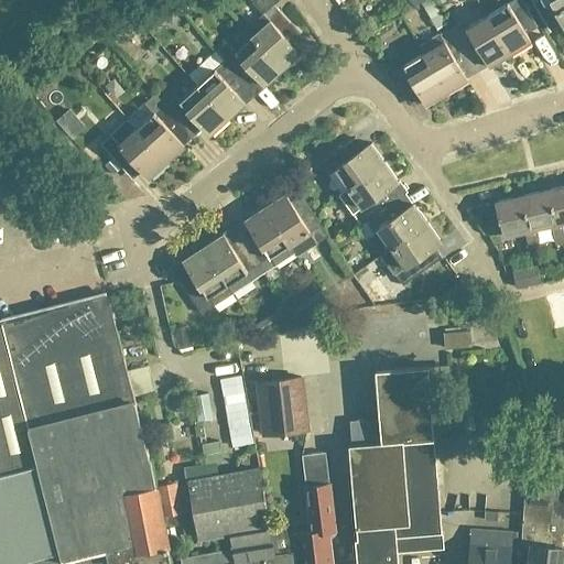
[(519,0),(517,0),(487,18),(510,56),(530,44),(527,38),(516,19),(527,12),(519,0)]
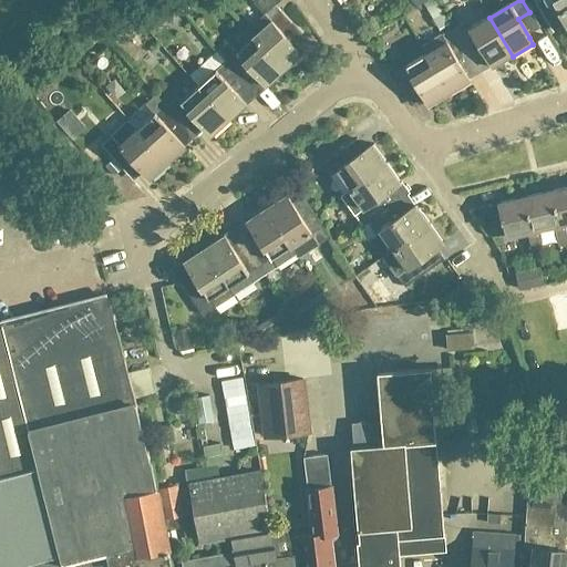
[(566,26),(566,0),(533,0),(553,33),(566,24),(566,26)]
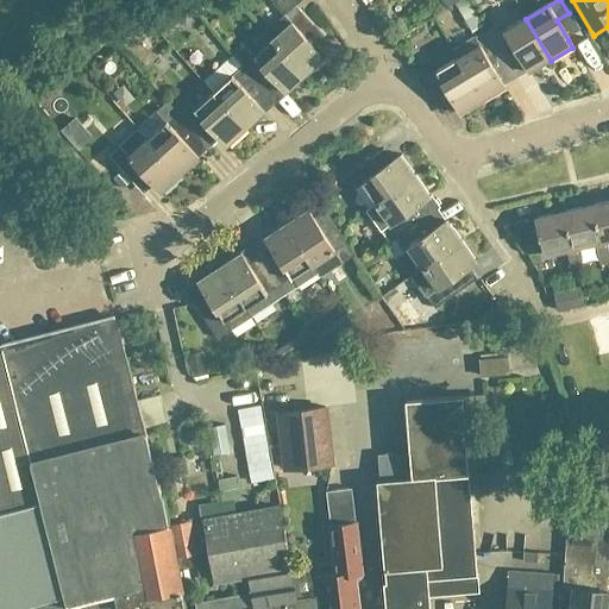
[(468,1),(456,8),(472,35),(483,29),(468,1)]
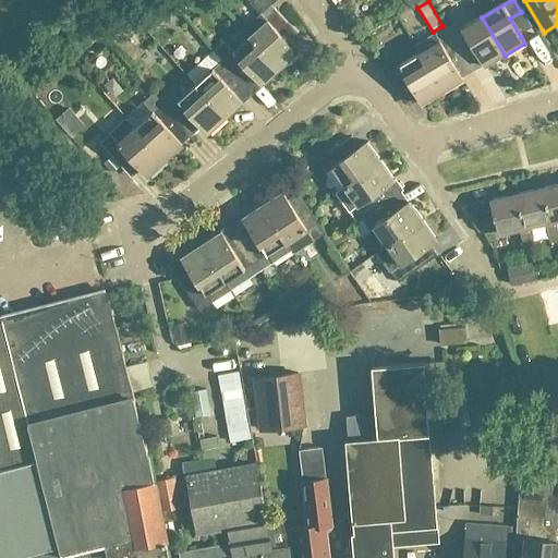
[(293,56),(287,47),(296,38),(267,5),(239,31),(245,38),(246,37),(277,71),(293,56)]
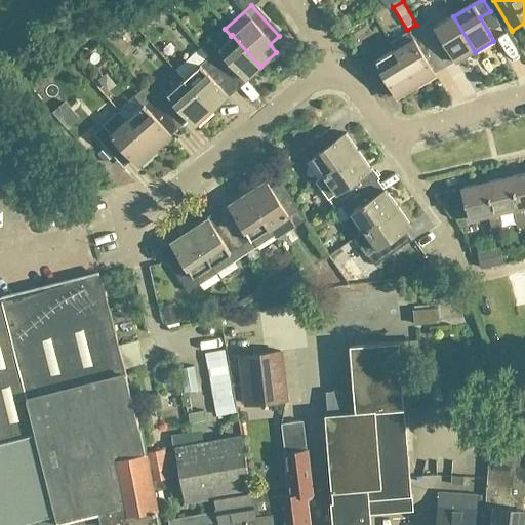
[(475,52),(453,16),(423,35),(432,46),(442,40),(456,64),(457,63),(475,52)]
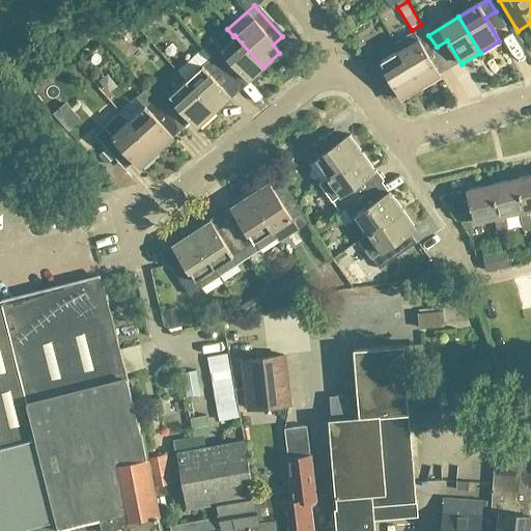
[(425,54),(437,47),(428,35),(424,28),(414,35),(394,47),(398,53),(420,88),(439,77),(425,54)]
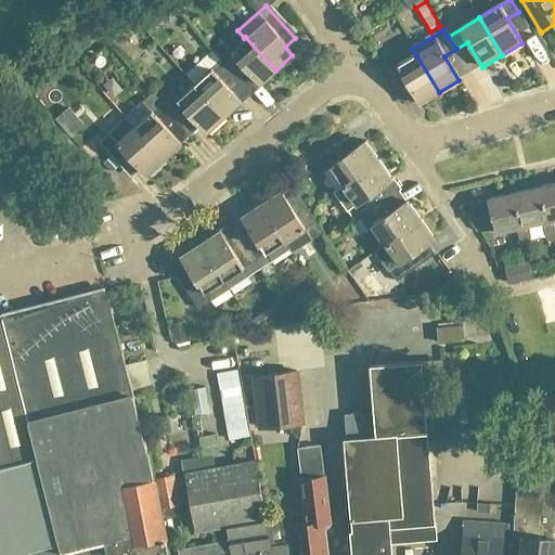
[(221,44),(211,54),(219,62),(229,74),(239,65),(258,86),(275,71),(245,37),(244,38),(228,52),(221,44)]
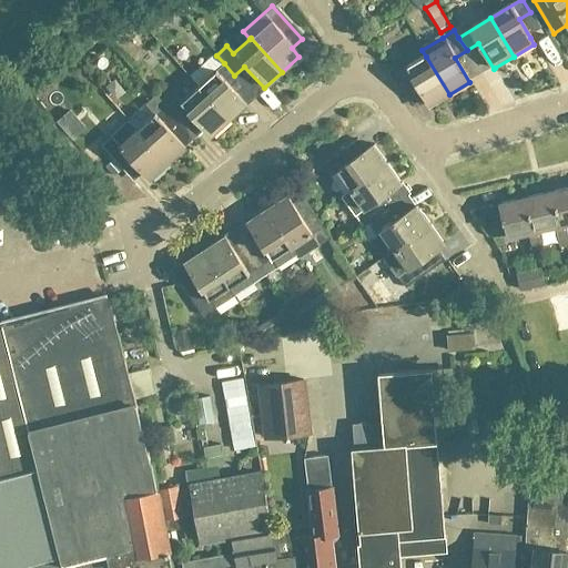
[(424,57),(423,57),(392,75),(399,88),(412,81),(427,107),(447,94),(424,57)]
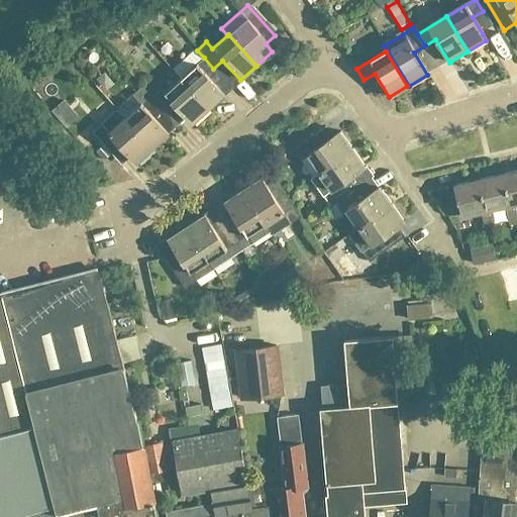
[(213,69),(204,58),(194,67),(193,66),(178,80),(206,111),(222,97),(204,77),(213,69)]
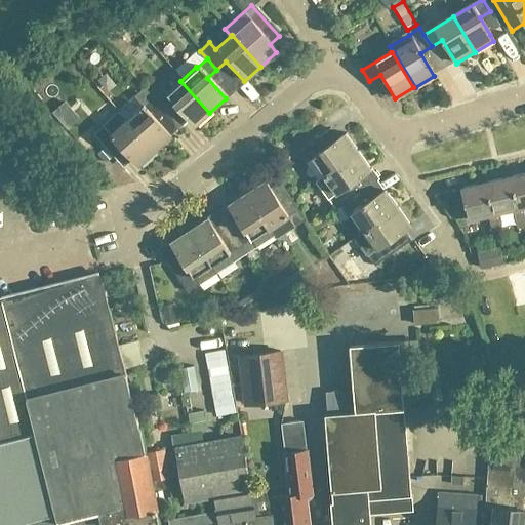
[(187,121),(193,127),(209,113),(180,81),(164,95),(161,92),(151,101),(159,110),(165,116),(174,108),(187,121)]
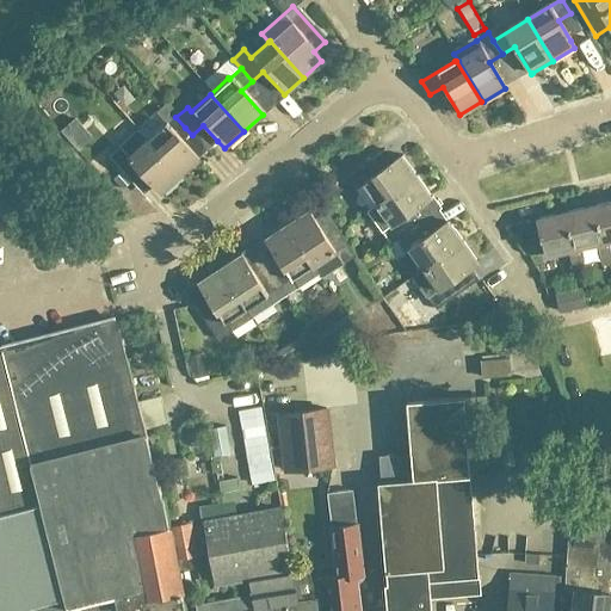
[(166,127),(146,143),(177,178),(196,161),(174,137),(185,128),(176,117),(166,105),(155,115),(166,127)]
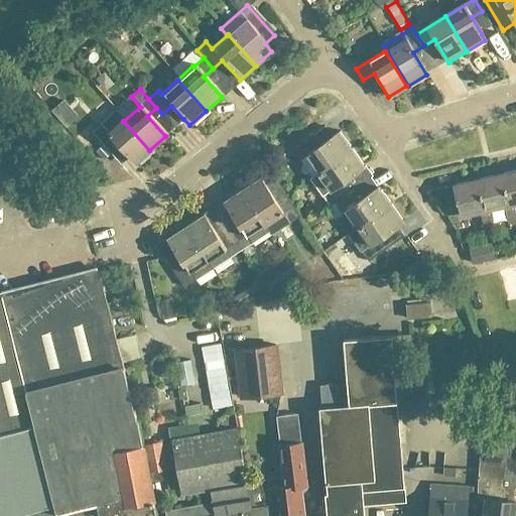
[(115,112),(90,134),(107,152),(108,152),(116,145),(129,159),(133,164),(149,150),(123,121),(120,118),(118,115),(115,112)]
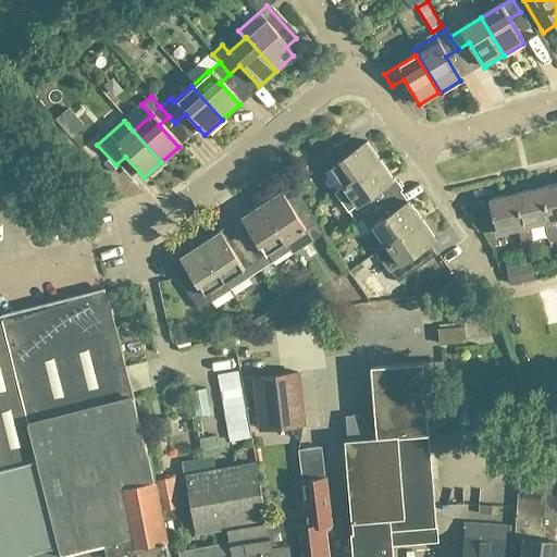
[(333,168),(346,185),(346,186),(380,162),(367,143),(345,158),(337,147),(318,161),(326,173),(333,168)]
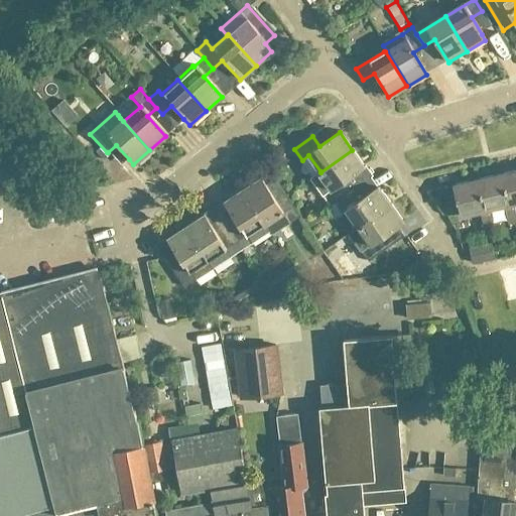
[(110,156),(97,141),(86,151),(99,166),(110,156)]
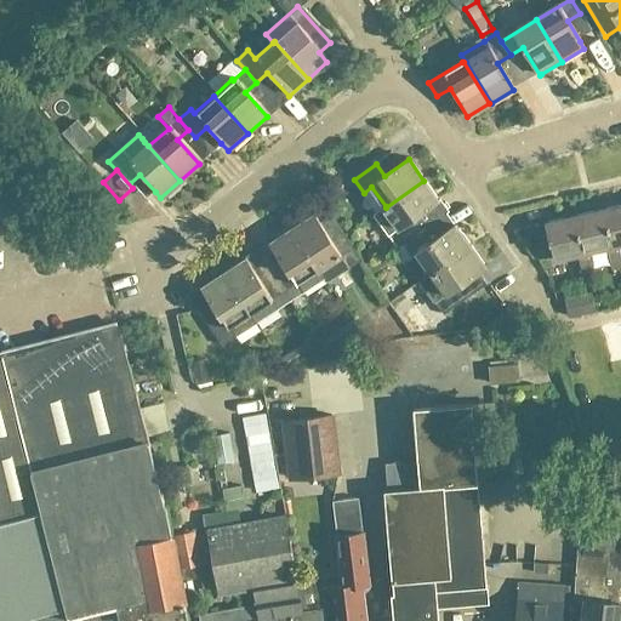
[(423,181),(386,208),(386,206),(372,216),(396,249),(408,240),(425,229),(416,217),(438,201),(423,181)]
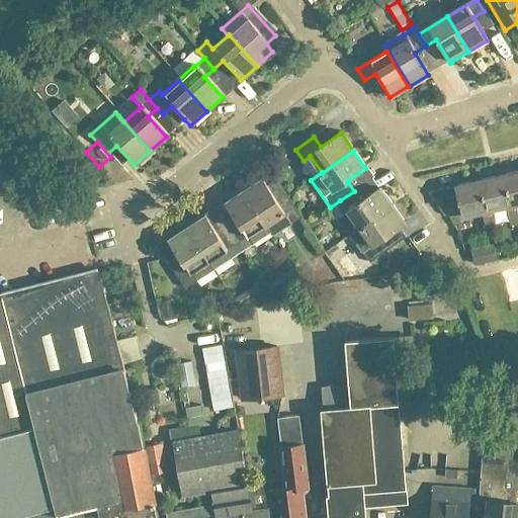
[(510,207),(514,205),(517,204),(517,172),(503,176),(510,207)]
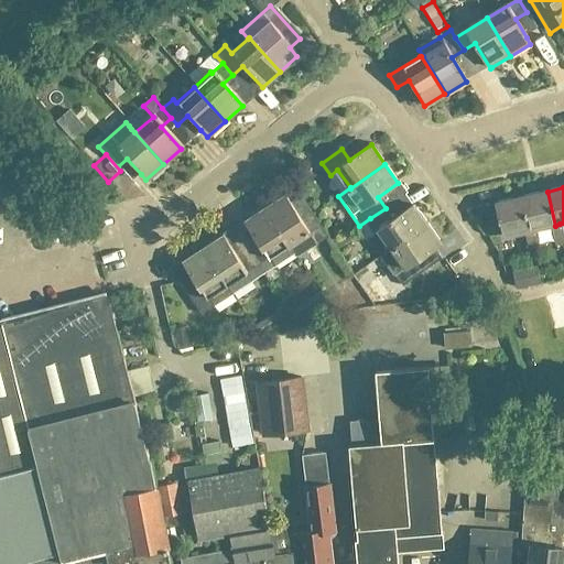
[(532,231),(550,227),(553,246),(563,242),(560,224),(555,226),(548,192),(521,198),(529,231),(532,231)]
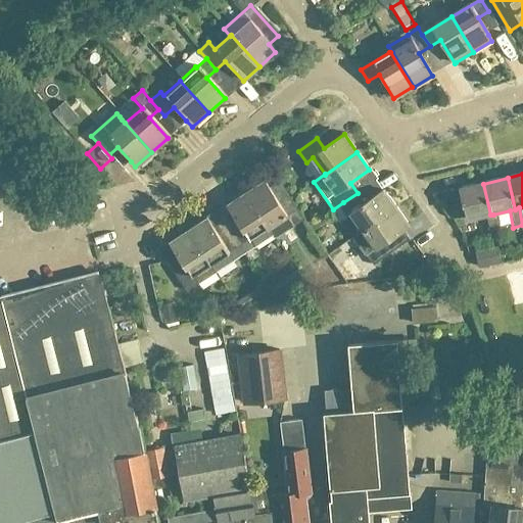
[(273,239),(301,220),(286,196),(276,203),(262,181),(243,193),(273,239)]
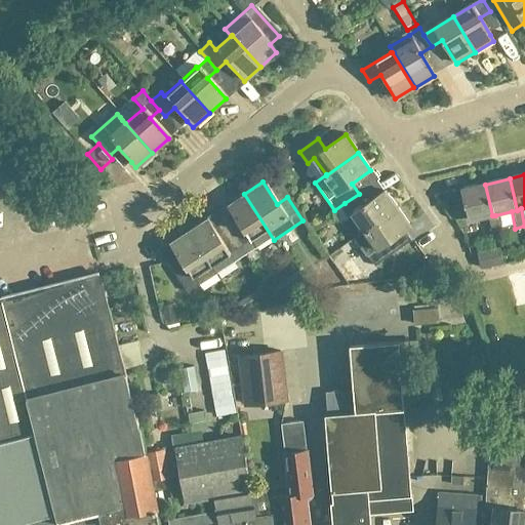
[(492,215),(485,185),(459,190),(467,221),(486,217),(490,234),(499,232),(495,215),(492,215)]
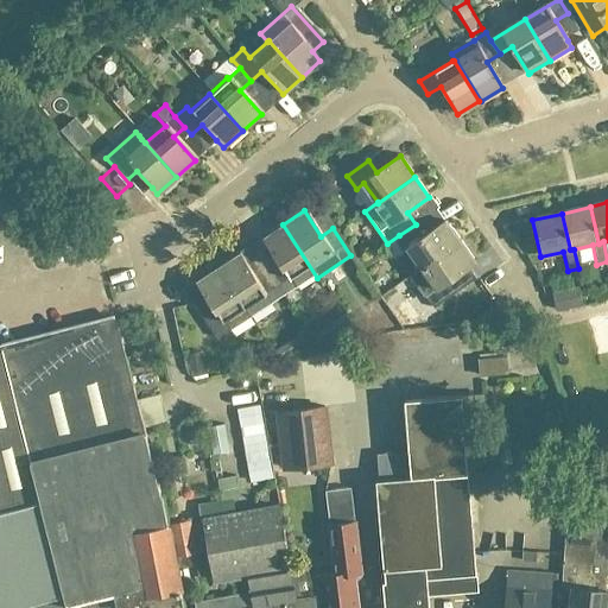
[(416,273),(461,241),(447,221),(430,233),(422,221),(416,226),(416,225),(399,235),(409,248),(401,253),(415,272),(416,273)]
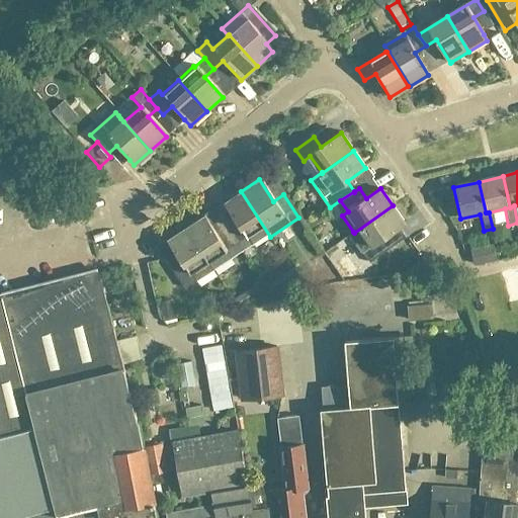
[(270,237),(241,191),(223,203),(231,216),(222,223),(221,221),(220,221),(240,253),(267,236),(269,238),(270,237)]
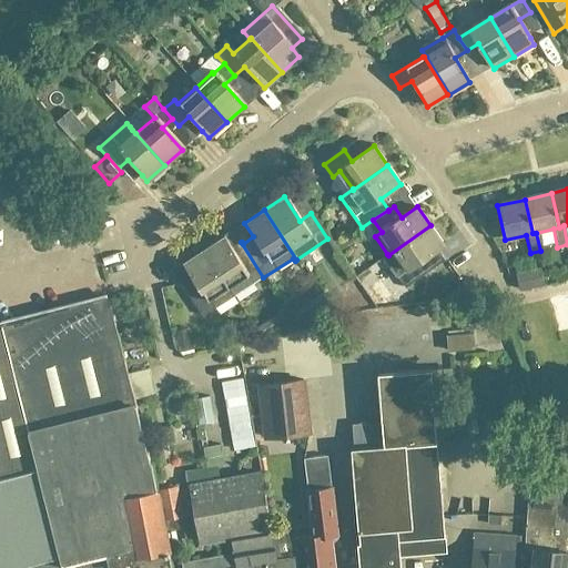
[(444,244),(430,225),(388,255),(387,254),(382,259),(395,279),(396,279),(404,290),(444,261),(443,261),(440,262),(434,252),(444,244)]
